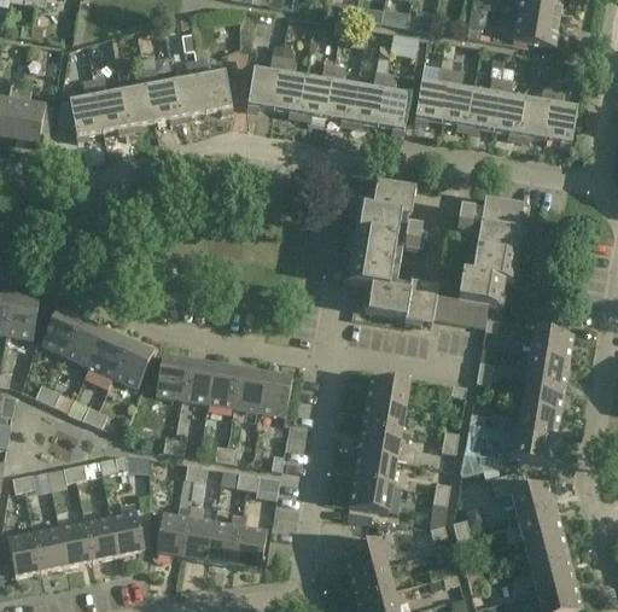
[(519,0),(517,15),(559,21),(563,0),(519,0)]
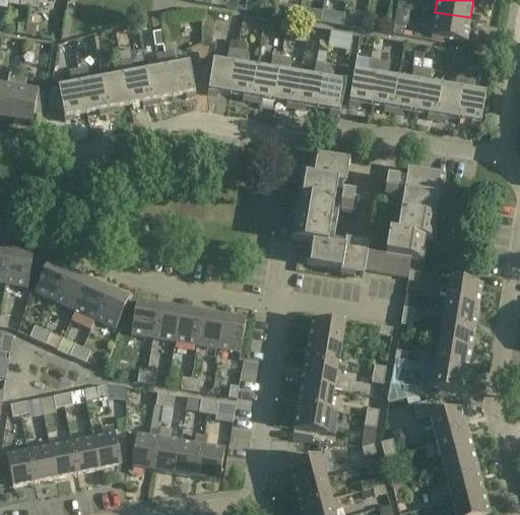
[(302,5),(300,15),(320,18),(322,8),(302,5)]
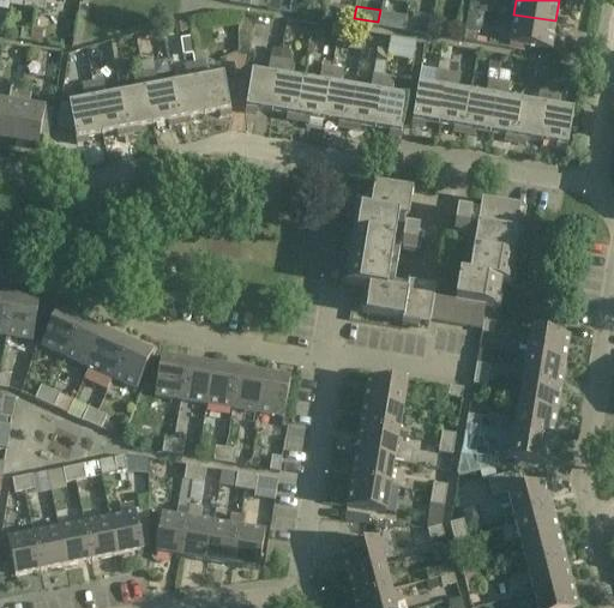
[(398,13),(396,25),(404,26),(407,16),(398,13)]
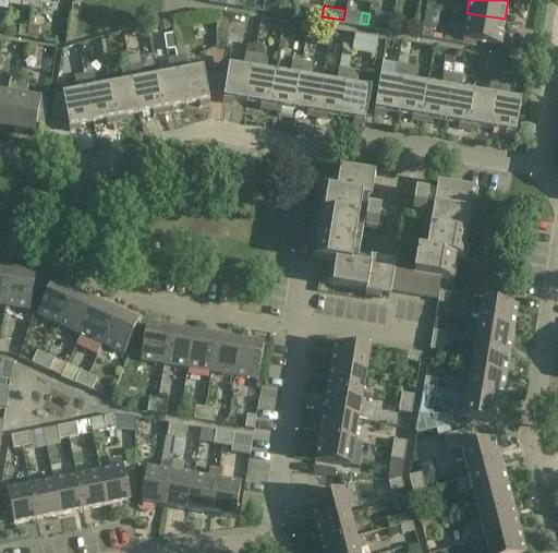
[(505,19),(466,13),(463,37),(462,41),(476,44),(477,39),(501,43),(522,47),(523,36),(510,34),(504,28),(505,19)]
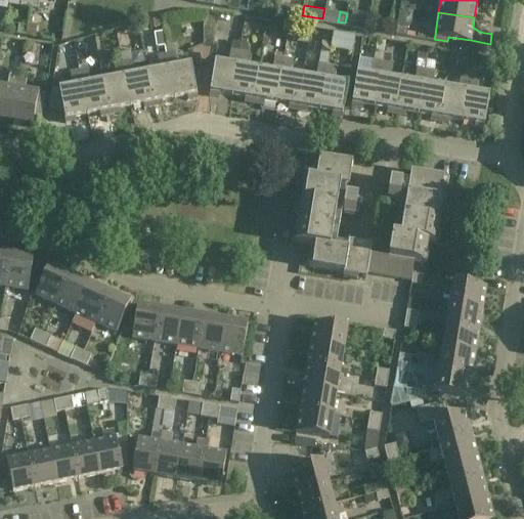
[(347,13),(345,23),(359,25),(366,25),(368,16),(352,13),(347,13)]
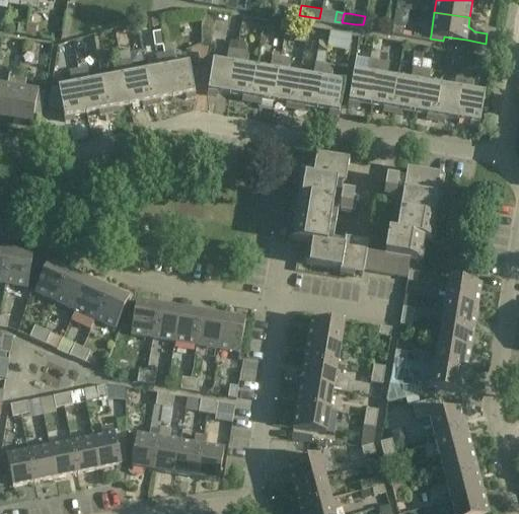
[(155,15),(148,17),(149,24),(157,23),(155,15)]
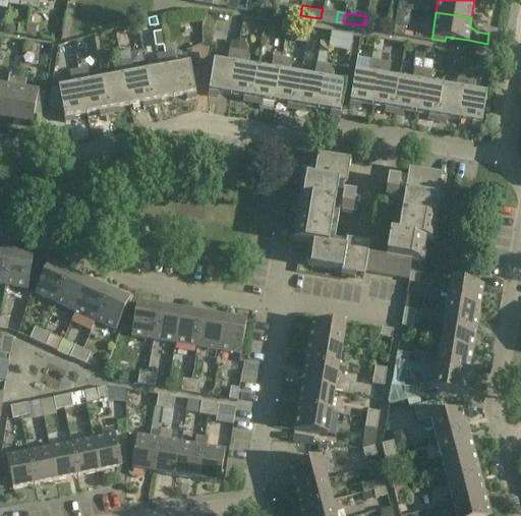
[(26,33),(26,31),(27,21),(18,20),(17,31),(26,33)]
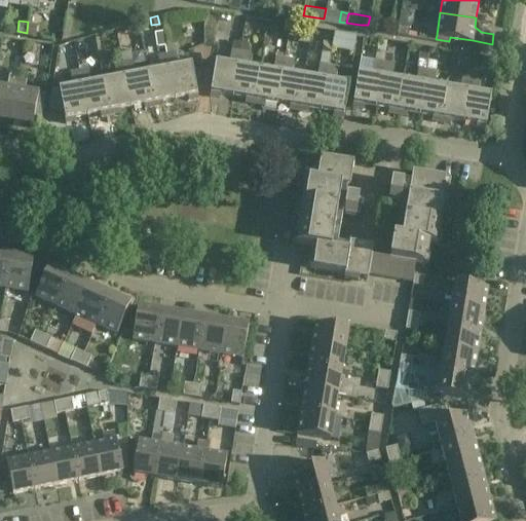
[(29,21),(28,22),(27,31),(35,32),(36,23),(29,21)]
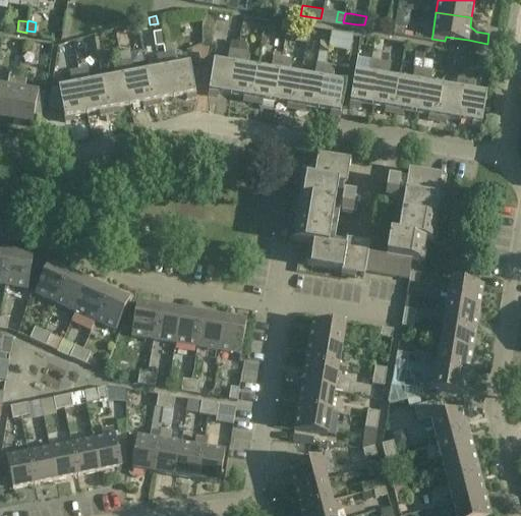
[(353,33),(331,30),(330,39),(351,42),(353,33)]
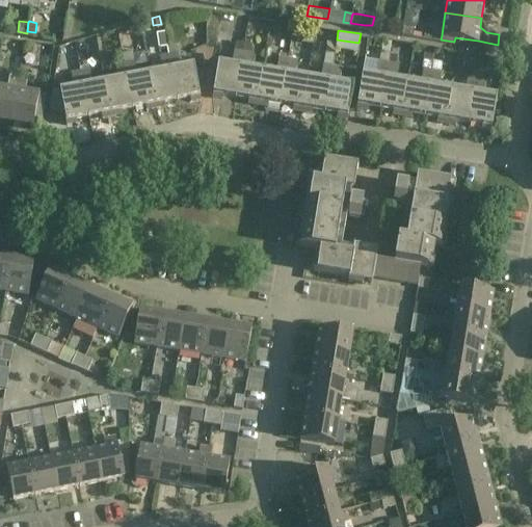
[(243,50),(253,51),(250,36),(245,36),(243,50)]
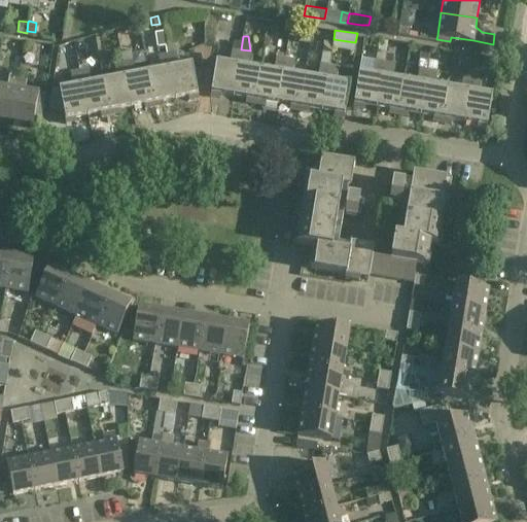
[(235,94),(241,49),(232,47),(230,61),(216,59),(210,95),(220,96),(221,92),(235,94)]
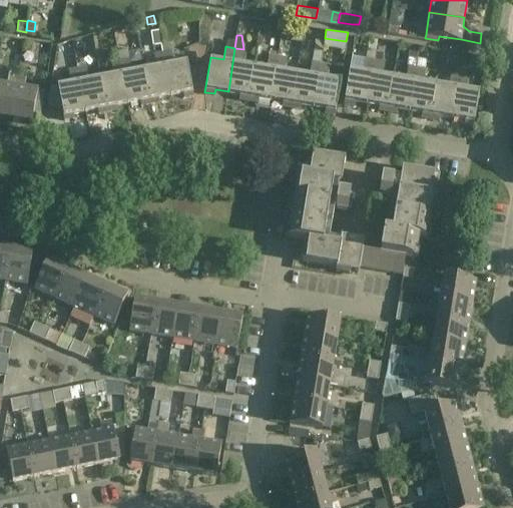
[(234,48),(228,91),(235,93),(235,97),(248,99),(254,64),(241,62),(243,49),(234,48)]
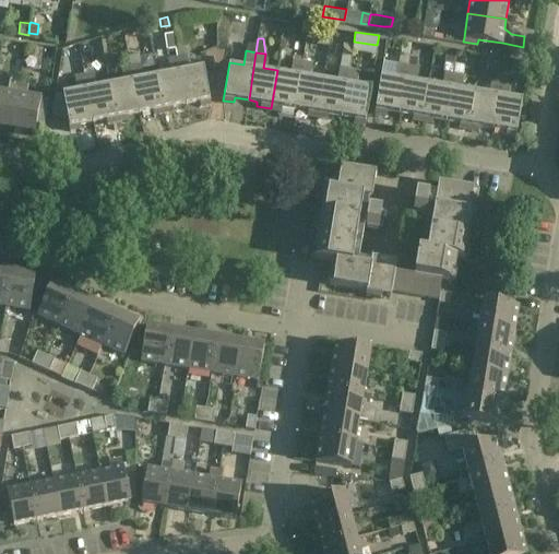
[(290,72),(277,70),(271,108),(281,109),(281,105),(296,107),(302,60),(304,54),(294,52),(290,72)]
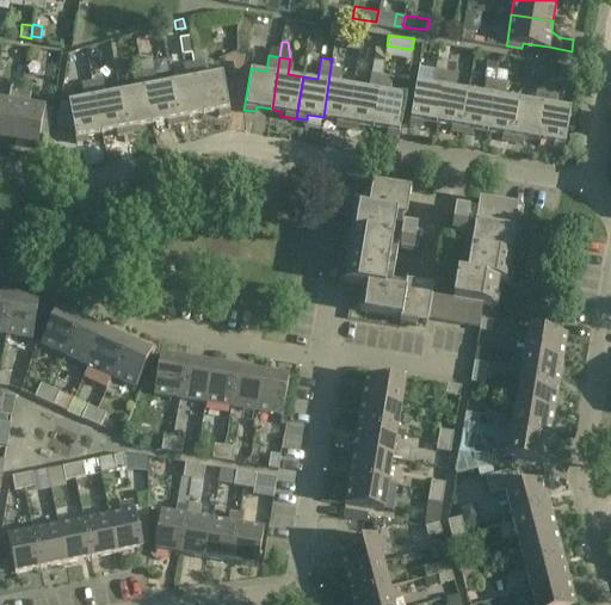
[(204,59),(193,60),(204,112),(218,110),(218,115),(230,112),(223,71),(207,74),(204,59)]
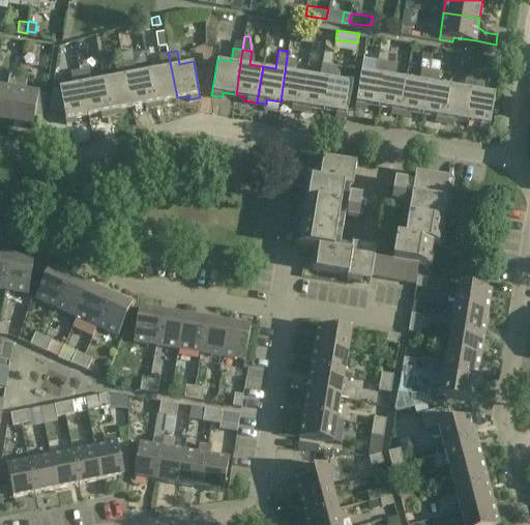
[(387,59),(395,60),(396,52),(387,51),(387,59)]
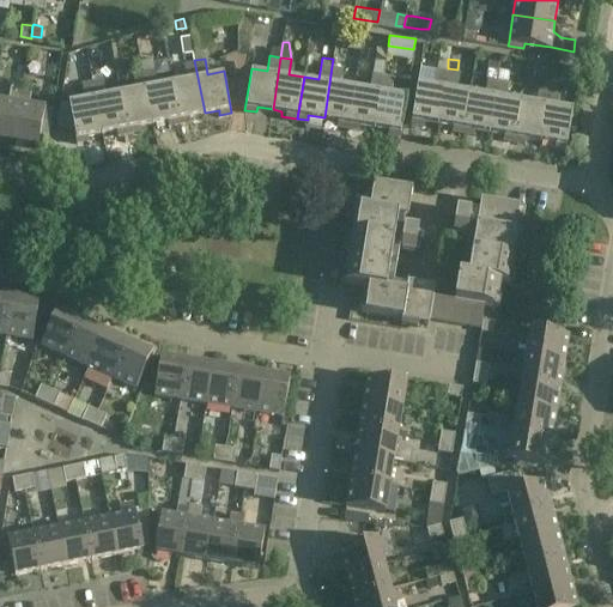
[(187,78),(171,80),(180,122),(190,120),(189,115),(205,113),(194,60),(183,62),(187,78)]
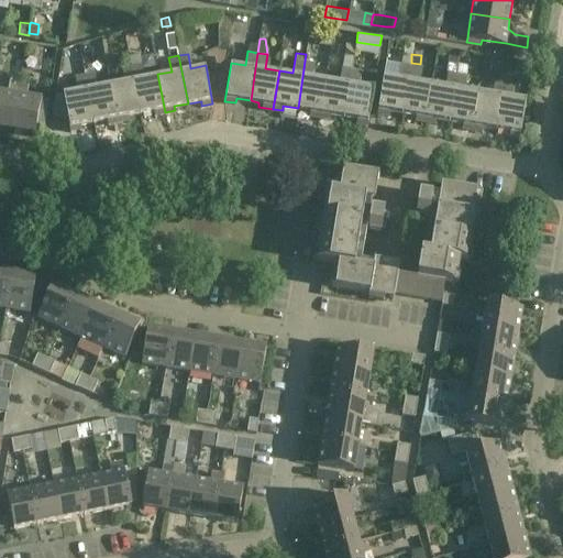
[(448,70),(457,72),(460,58),(450,56),(448,70)]
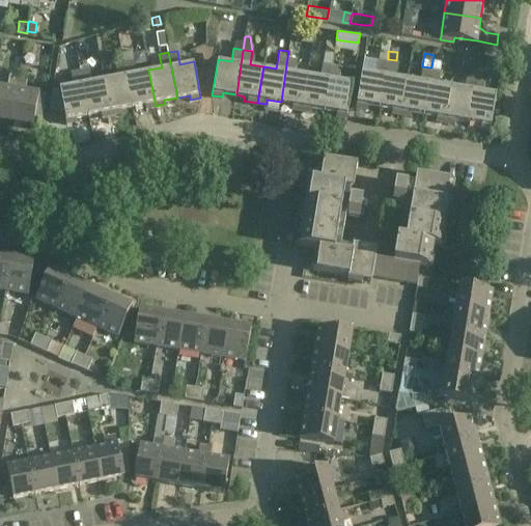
[(287,57),(281,102),(292,104),(291,108),(303,110),(308,74),(294,72),(297,58),(287,57)]
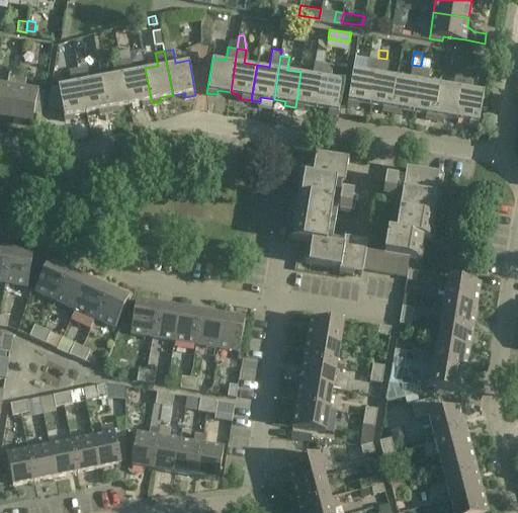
[(133,71),(130,58),(120,59),(130,103),(142,101),(143,105),(152,103),(145,68),(133,71)]
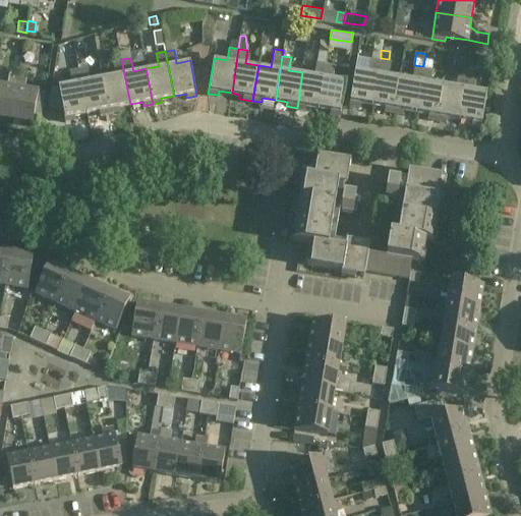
[(372,104),(380,59),(370,58),(368,71),(355,69),(349,104),(359,106),(359,102),(372,104)]
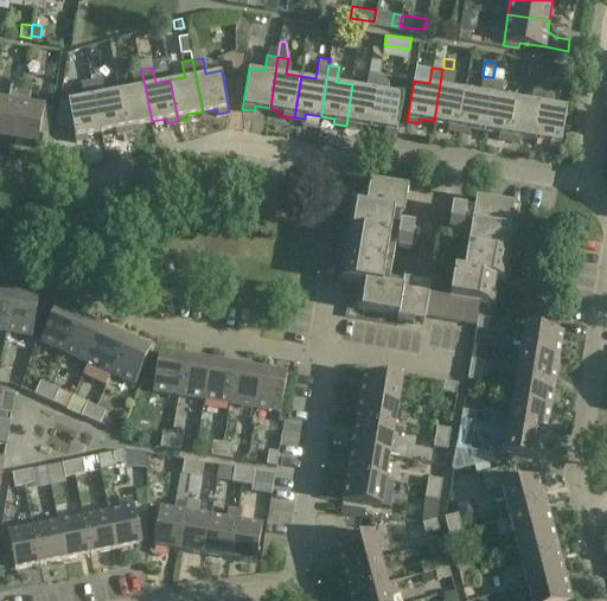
[(152,121),(141,69),(132,71),(134,87),(121,89),(128,130),(138,128),(136,123),(152,121)]
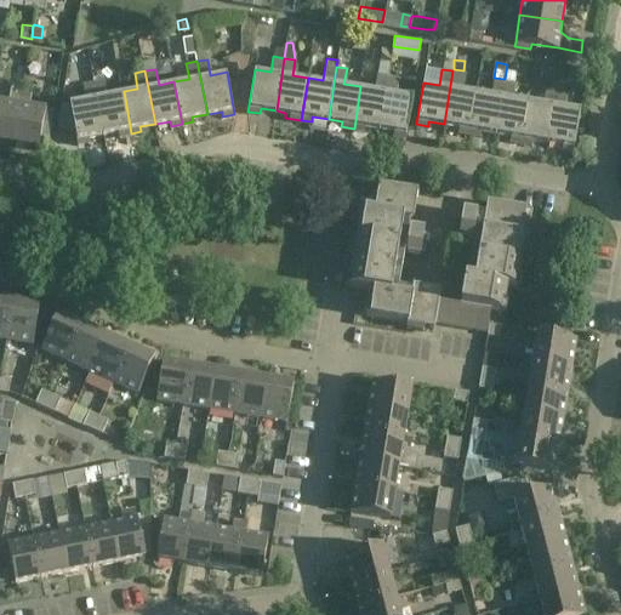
[(453,70),(444,124),(459,126),(459,131),(469,134),(477,91),(461,89),(463,73),(453,70)]
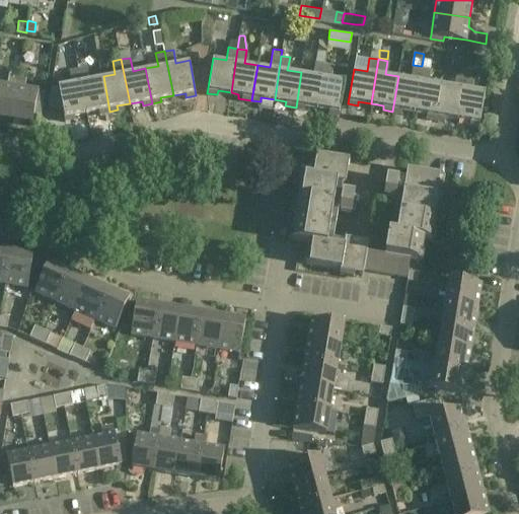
[(313,74),(301,72),(296,107),(304,108),(304,104),(318,107),(324,63),(315,61),(313,74)]
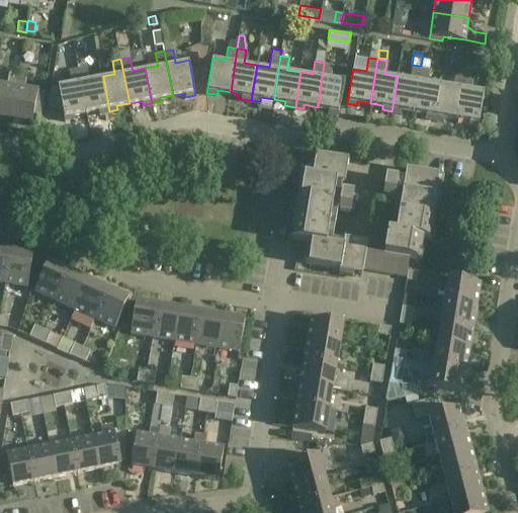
[(324,63),(318,107),(329,108),(328,112),(338,114),(343,79),(330,77),(332,64),(324,63)]
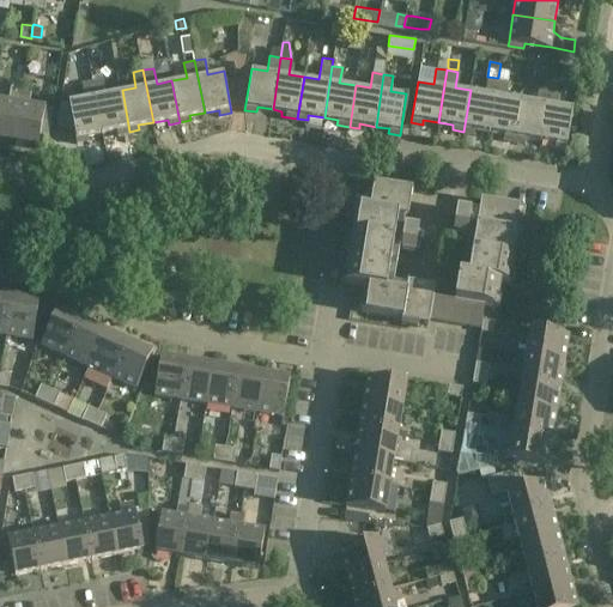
[(471,90),(463,132),(474,133),(474,128),(490,131),(498,78),(487,77),(485,92),(471,90)]
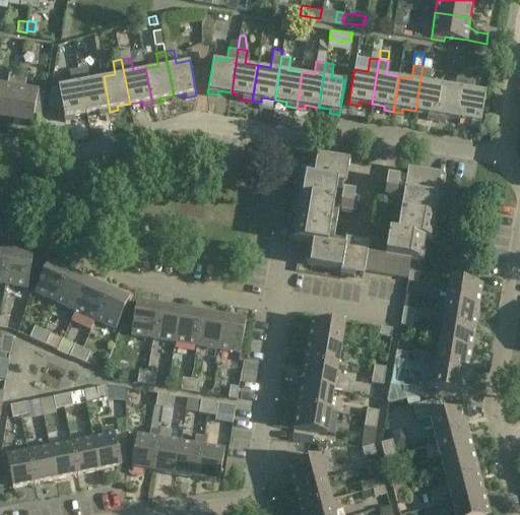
[(87,66),(78,67),(87,112),(99,110),(100,113),(110,112),(104,76),(89,79),(87,66)]
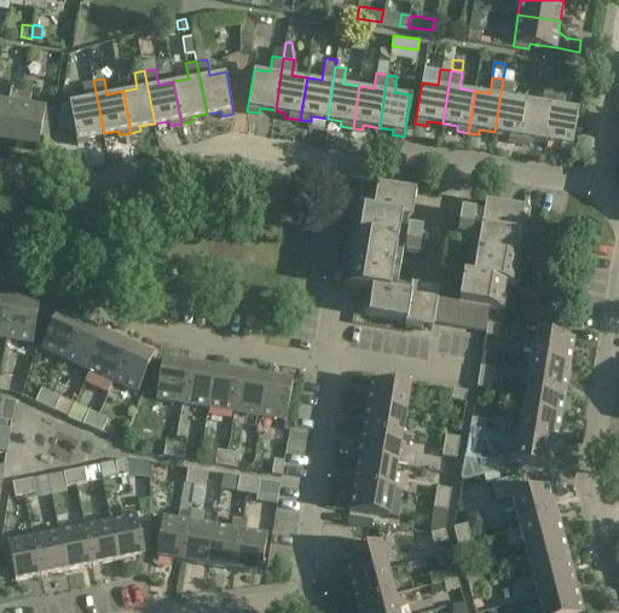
[(514,81),(503,79),(495,132),(509,134),(508,139),(520,142),(526,99),(510,97),(514,81)]
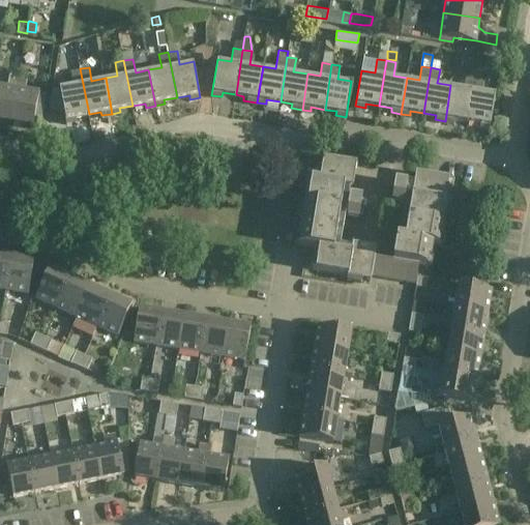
[(80,68),(70,70),(74,84),(59,87),(53,85),(51,96),(62,98),(66,122),(77,120),(76,116),(89,114),(80,68)]
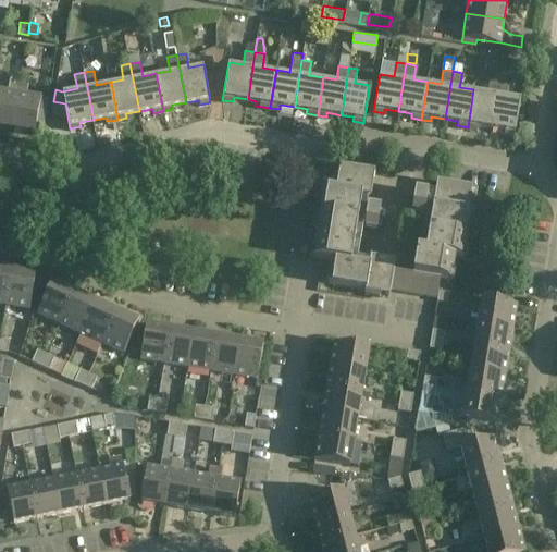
[(473,89),(468,127),(477,129),(478,124),(493,126),(500,80),(500,75),(491,73),(487,92),(473,89)]
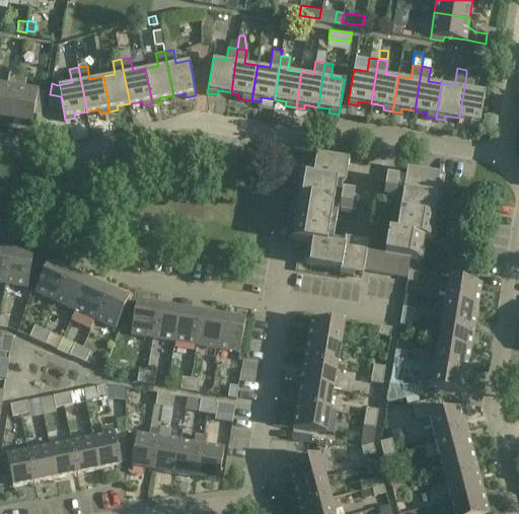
[(0,80),(0,116),(11,118),(19,70),(9,69),(7,82),(0,80)]
